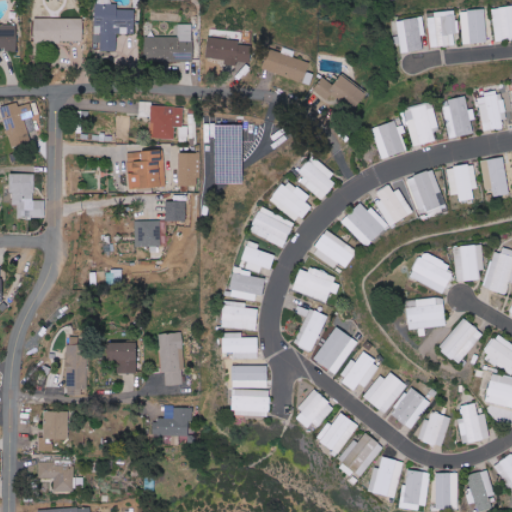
[(136,9),(118,9),(119,4),(97,4),(96,26),(102,26),(101,50),(117,51),(118,33),(135,34),(136,9)]
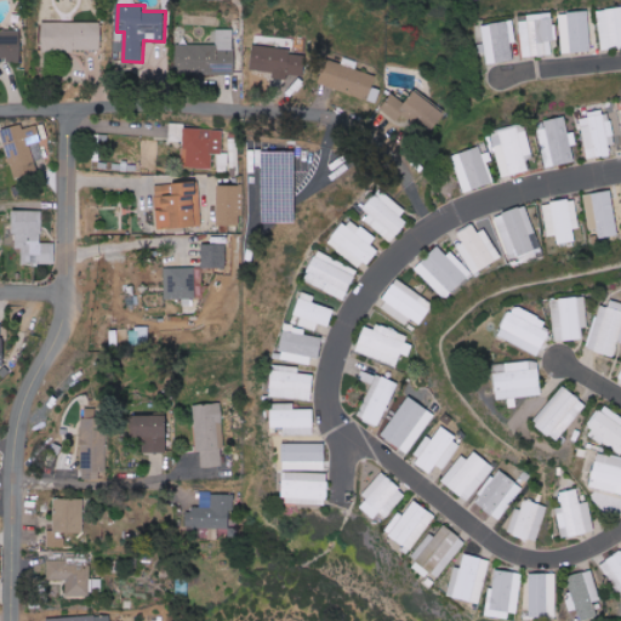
[(620,47),(620,7),(597,11),(604,50),(620,47)]
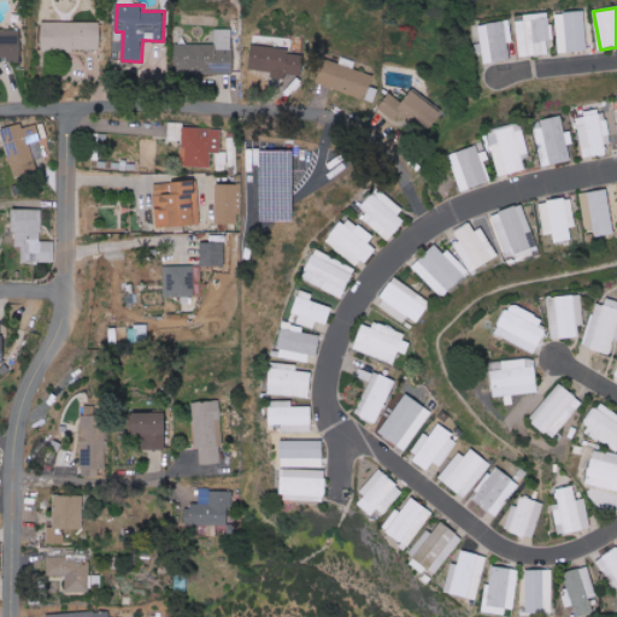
[(517,17),(519,57),(550,56),(548,41),(552,41),(551,16),(517,17)]
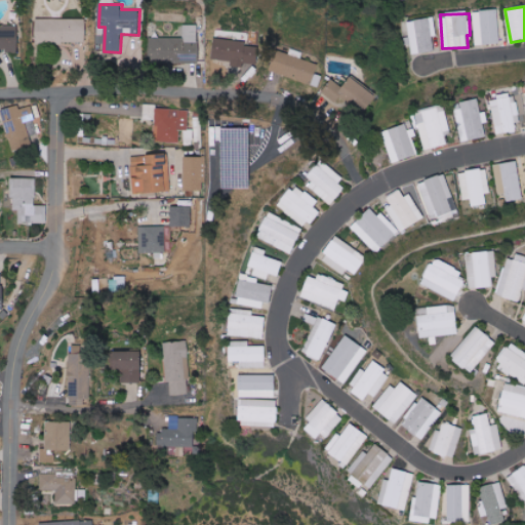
[(482,45),(499,44),(497,13),(481,13),(482,45)]
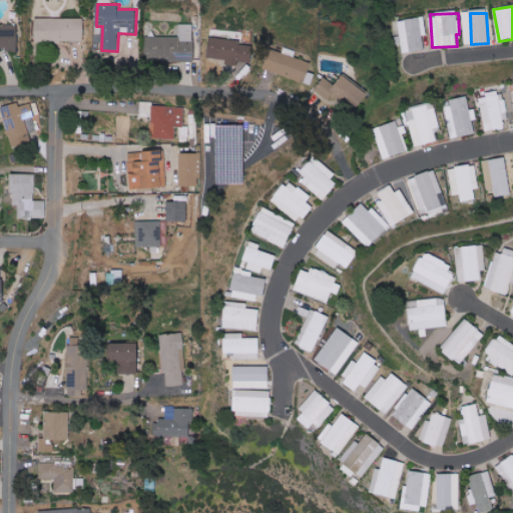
[(35,41),(83,42),(83,19),(35,18),(35,41)]
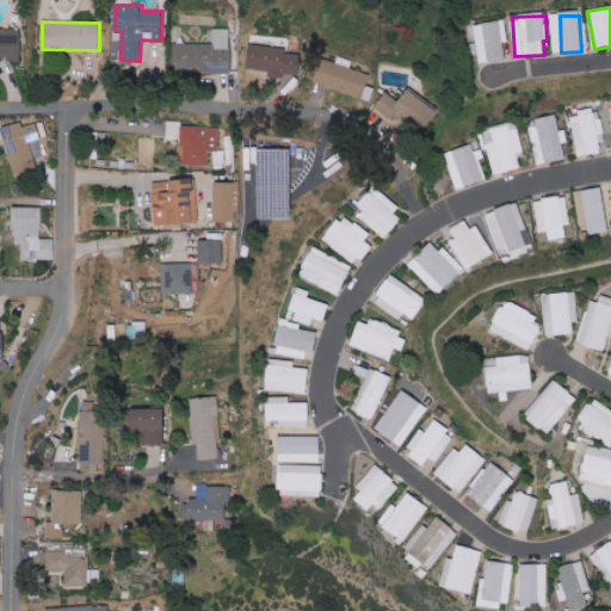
[(479,62),(506,60),(505,43),(508,42),(506,22),(475,24),(479,62)]
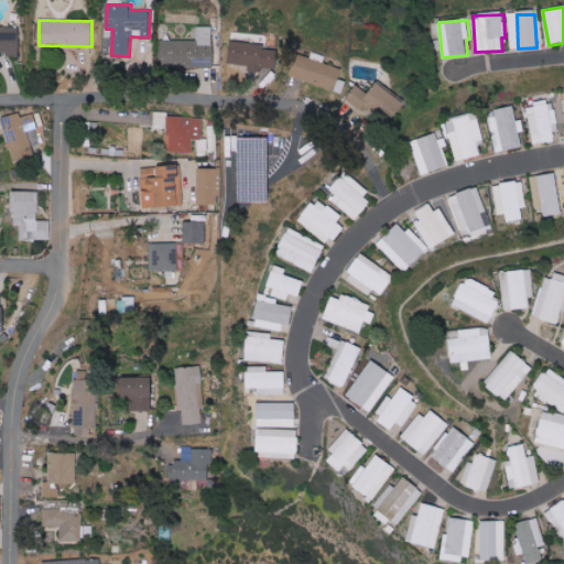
[(0,26),(0,56),(19,56),(19,26),(0,26)]
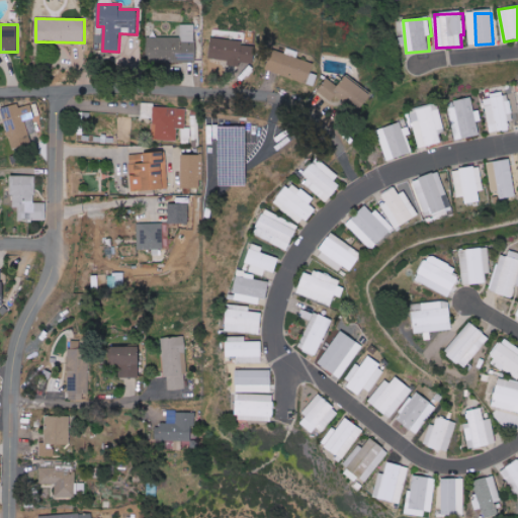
[(195,24),(181,24),(181,37),(148,36),(147,61),(195,62),(195,24)]
